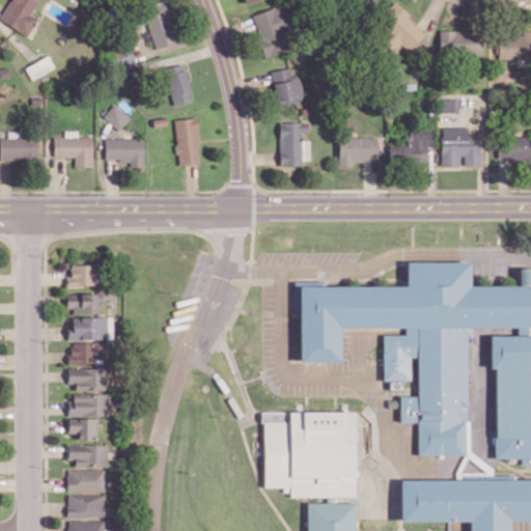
[(37,0),(36,0),(8,0),(0,17),(0,20),(28,35),(36,19),(29,16),(37,0)]
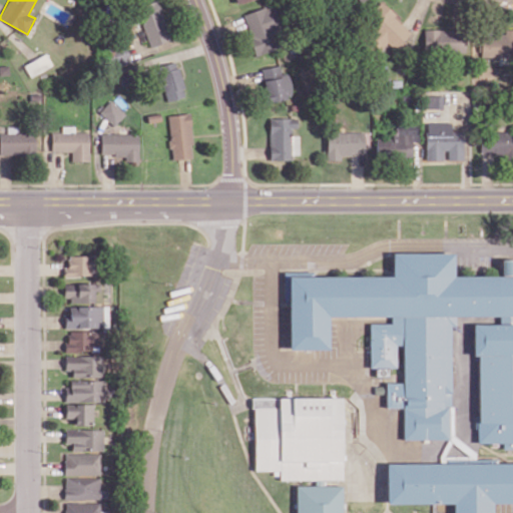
[(168,41),(159,0),(138,4),(146,46),(168,41)]
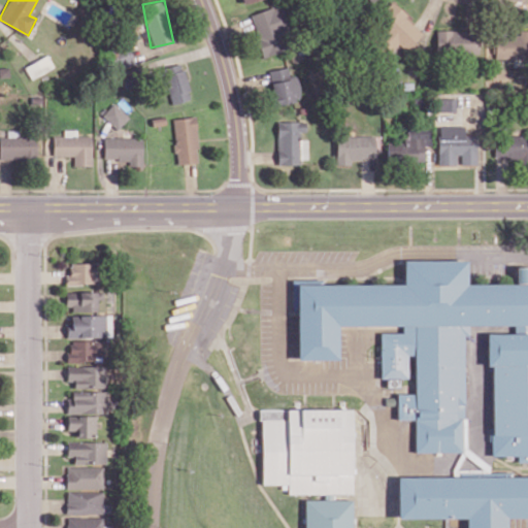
[(249,15),(264,57),(286,48),(278,31),(290,27),(281,4),(249,15)]
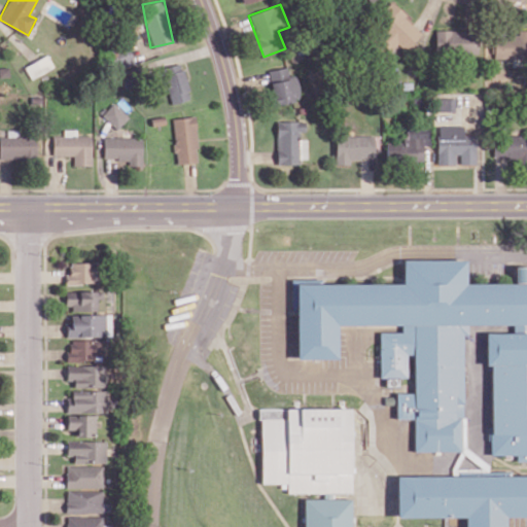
[(390,50),(397,42),(406,50),(423,31),(392,4),(369,31),(390,50)]
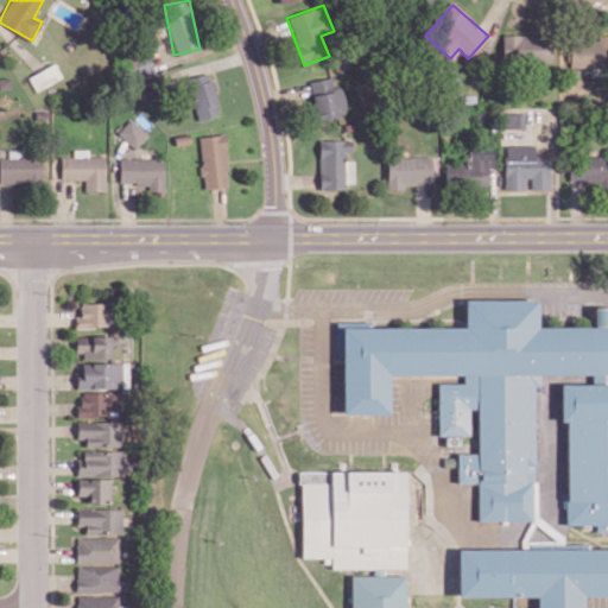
[(551,36),(502,35),(502,61),(551,63),(551,36)]
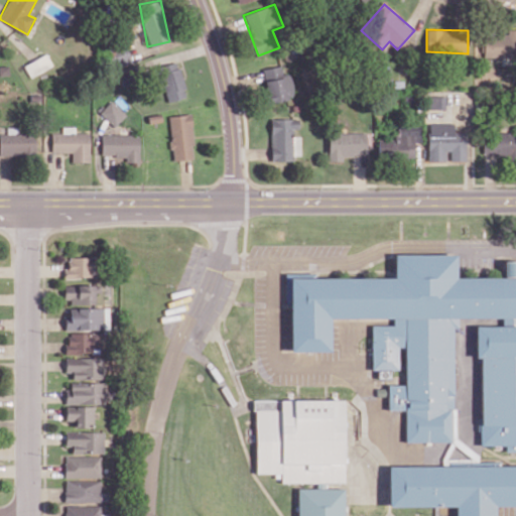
[(508,34),(484,33),(483,56),(515,56),(515,29),(508,29),(508,34)]
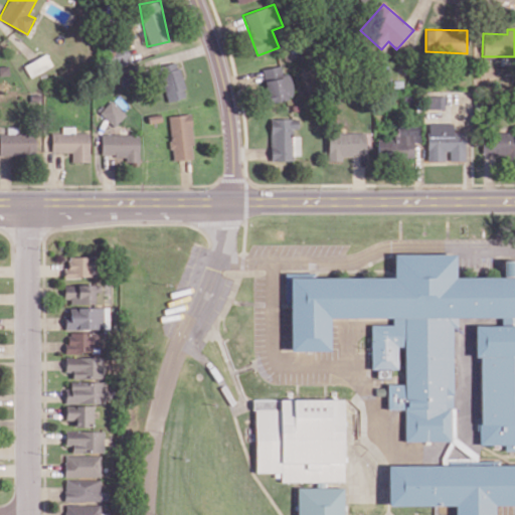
[(166,102),(186,96),(176,61),(156,66),(166,102)]
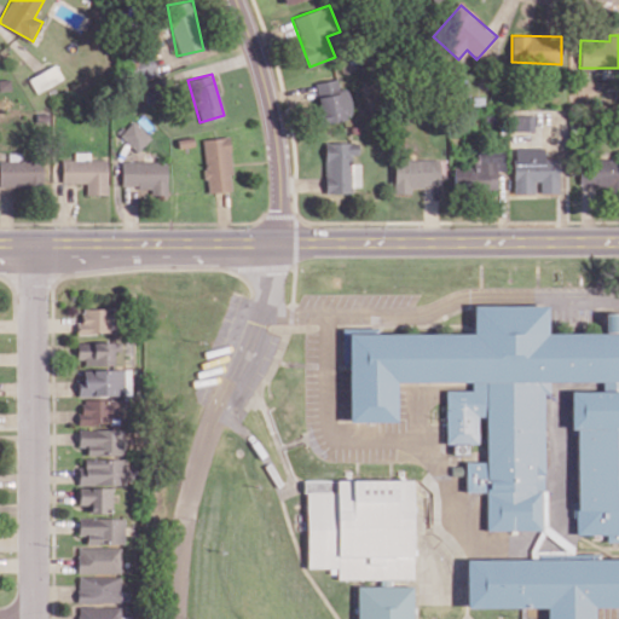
[(353,116),(348,87),(339,88),(337,77),(313,82),(320,122),(353,116)]
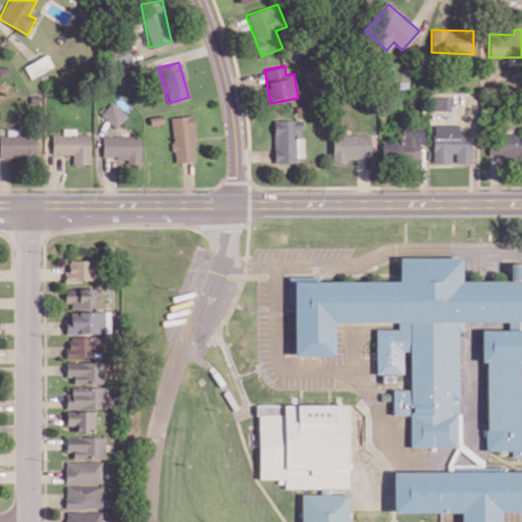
[(430,110),(451,110),(451,97),(430,97),(430,110)]
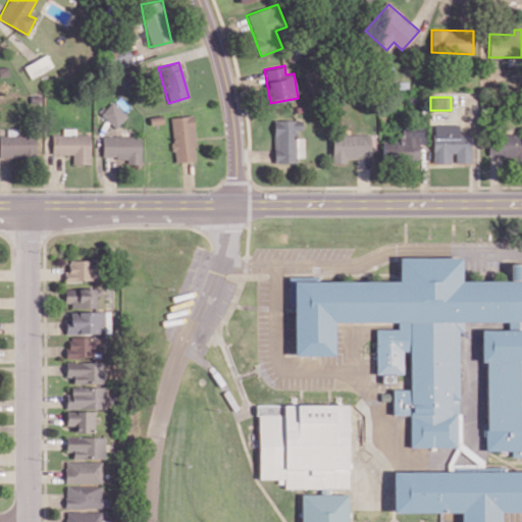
[(126,115),(112,101),(100,113),(115,128),(126,115)]
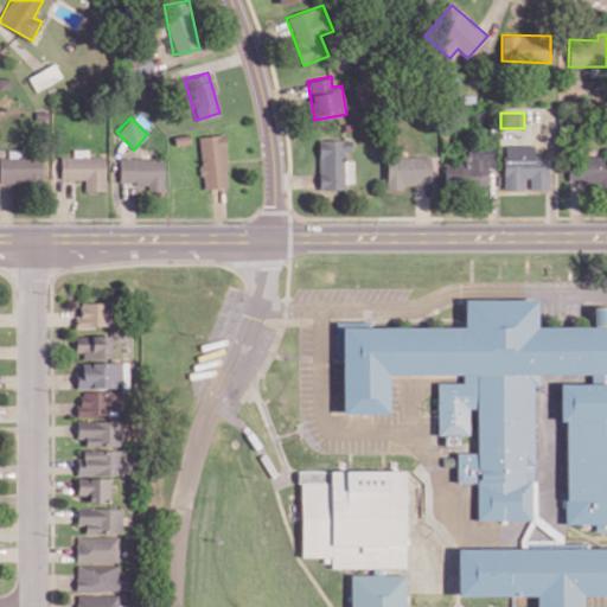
[(229,186),(223,133),(197,136),(203,189),(229,186)]
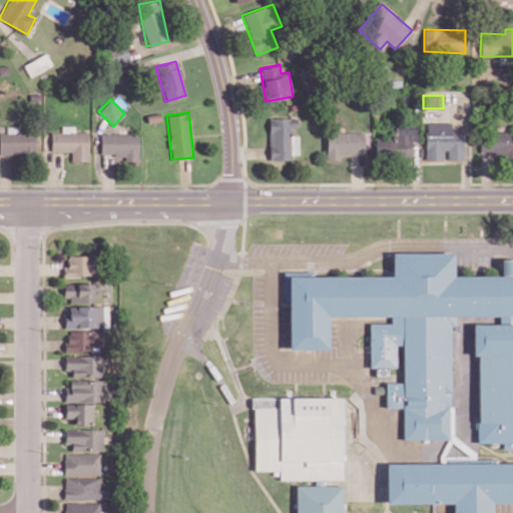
[(269,118),(269,158),(298,157),(298,136),(291,136),(291,128),(296,128),(296,117),(269,118)]
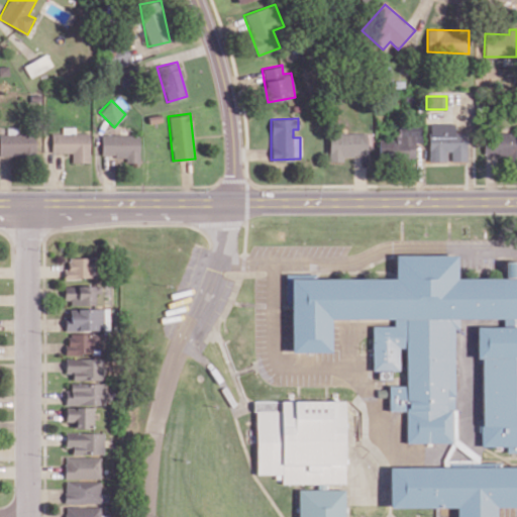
[(428,161),(445,162),(445,151),(450,151),(450,161),(467,161),(467,132),(453,132),(453,123),(429,123),(428,161)]
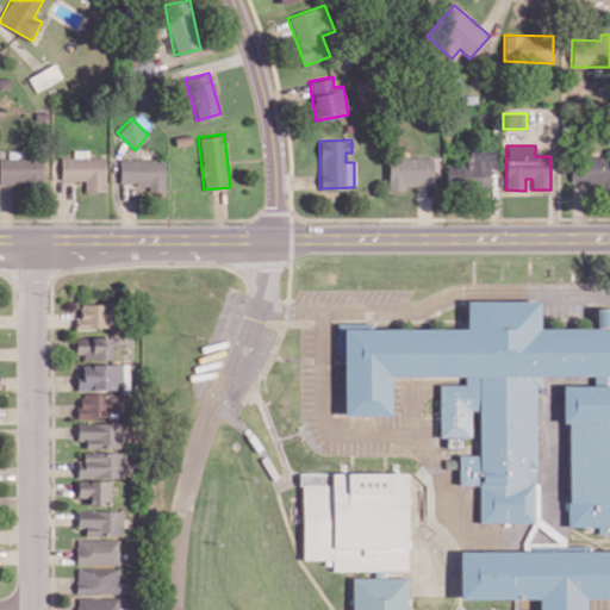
[(497,148),(470,148),(470,166),(447,165),(446,186),(489,187),(489,168),(497,168),(497,148)]
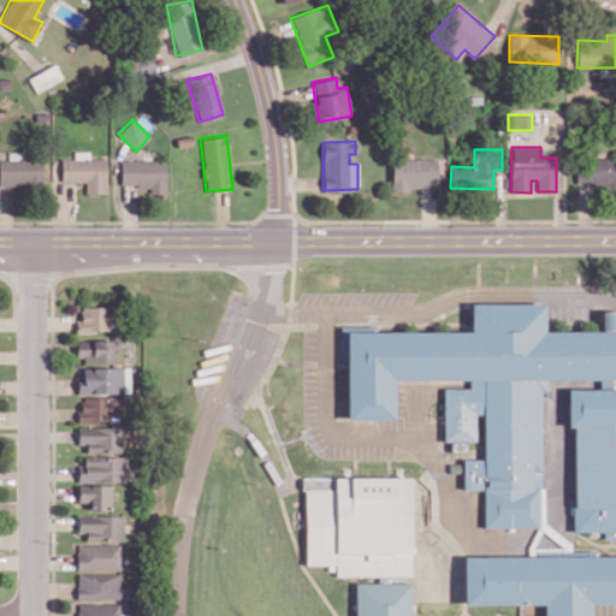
[(0,184),(42,185),(42,160),(0,158),(0,184)]
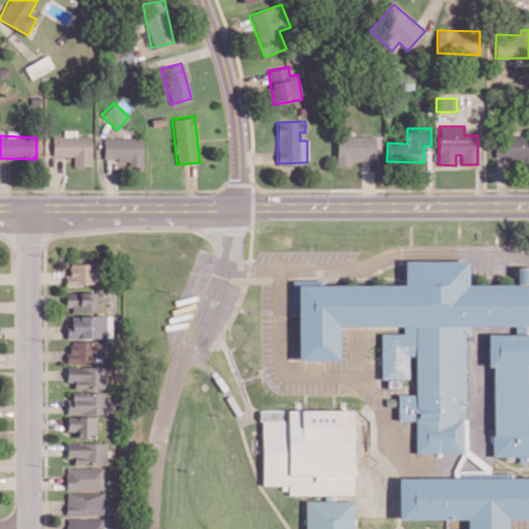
[(336,164),(351,165),(351,159),(375,159),(375,136),(336,135),(336,164)]
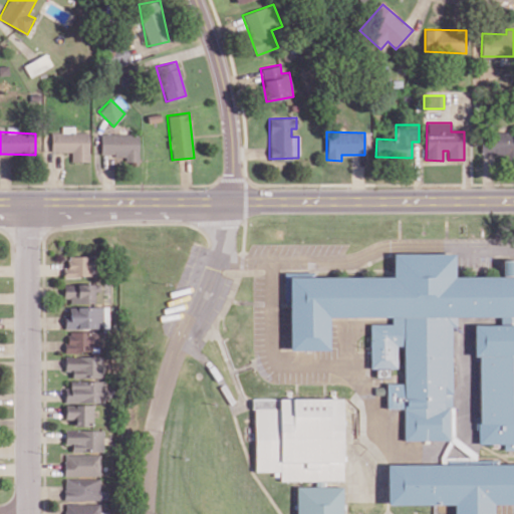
[(513,155),(513,132),(481,133),(481,156),(513,155)]
